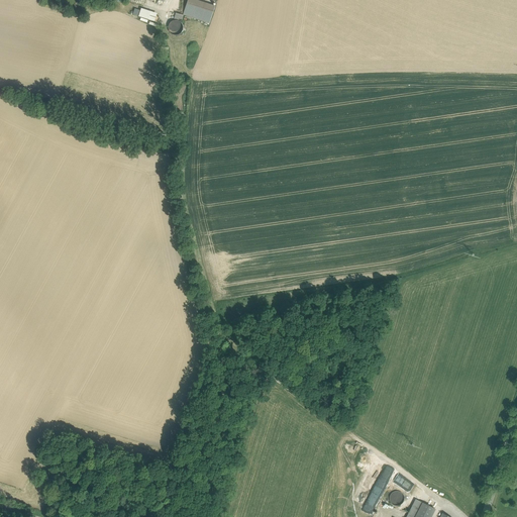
[(187,0),(183,15),(210,22),(215,5),(198,0),(187,0)]
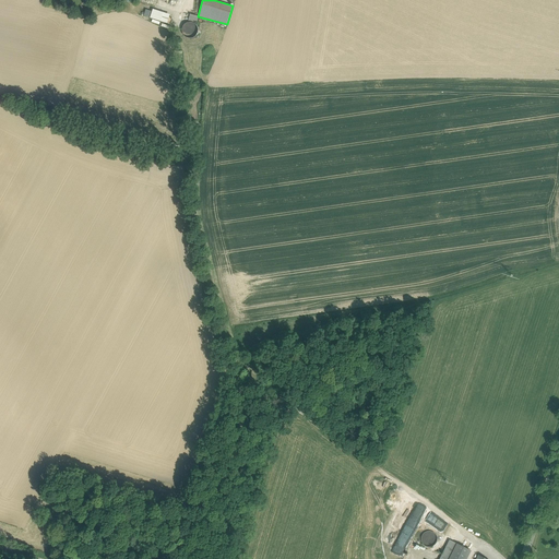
[(144,15),(167,23),(170,13),(153,9),(152,11),(145,9),(144,15)]
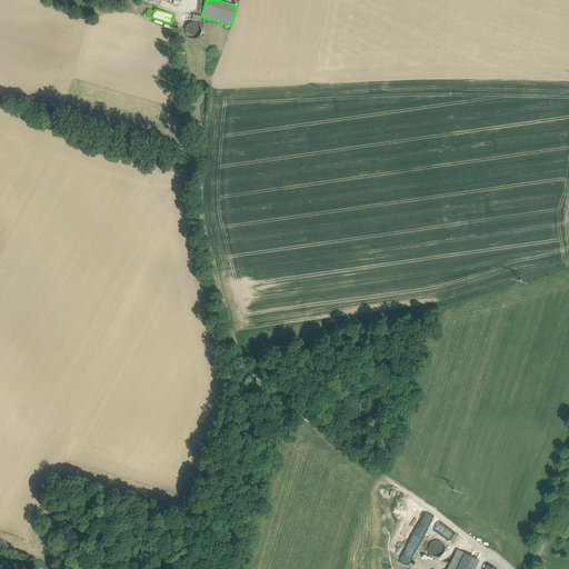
[(201,33),(201,30),(201,27),(199,25),(197,22),(193,22),(190,23),(187,25),(186,28),(185,30),(186,33),(188,37),(190,38),(193,39),(197,38),(199,37),(201,33)]
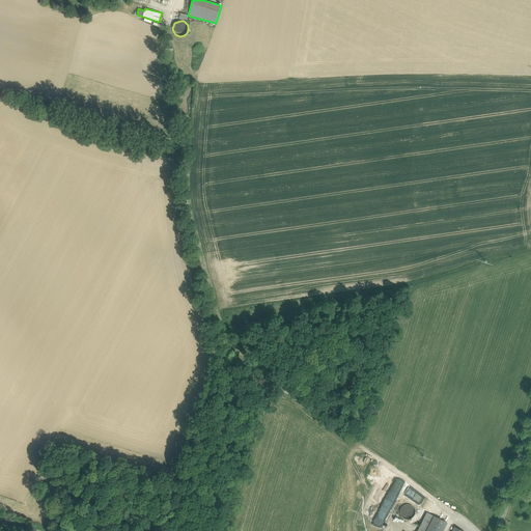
[(428,509),(431,504),(387,471),(382,478),(416,504),(418,501),(421,503),(420,503),(428,509)]
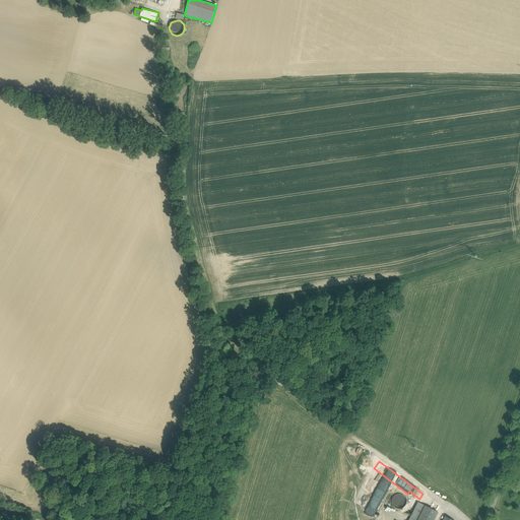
[(406,504),(406,502),(406,499),(404,496),(402,495),(399,494),(396,495),(394,497),(392,499),(392,502),(392,505),(394,507),(396,508),(399,509),(402,508),(404,507),(406,504)]
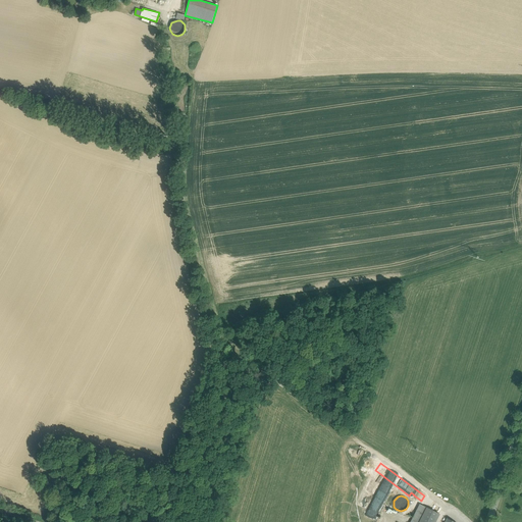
[(380,499),(371,500),(372,514),(375,514),(374,511),(381,511),(380,499)]
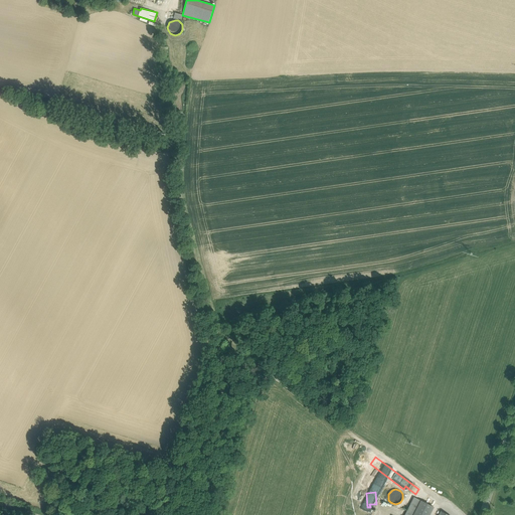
[(414,497),(404,514),(413,514),(420,501),(414,497)]
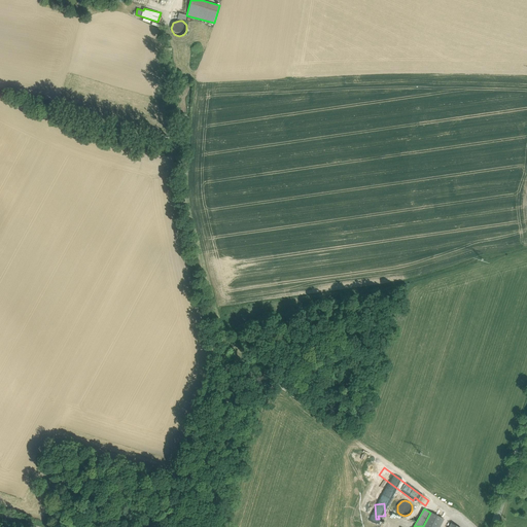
[(430,513),(423,526),(434,526),(441,518),(430,513)]
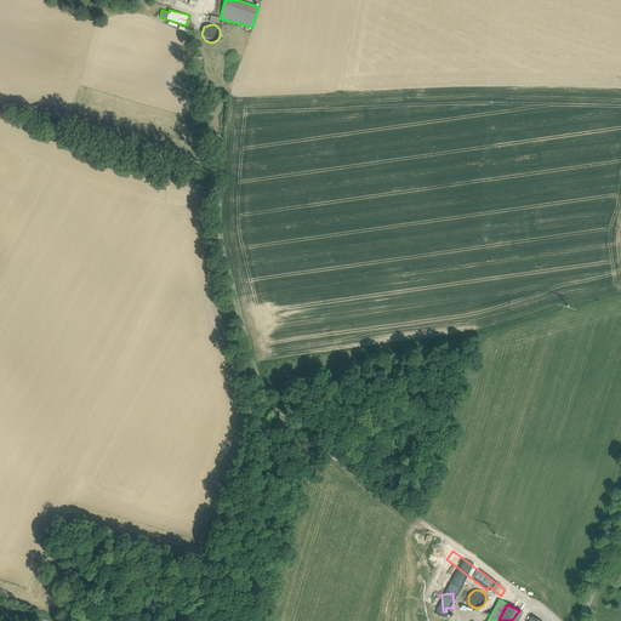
[(519,610),(512,620),(518,620),(523,611),(519,610)]
